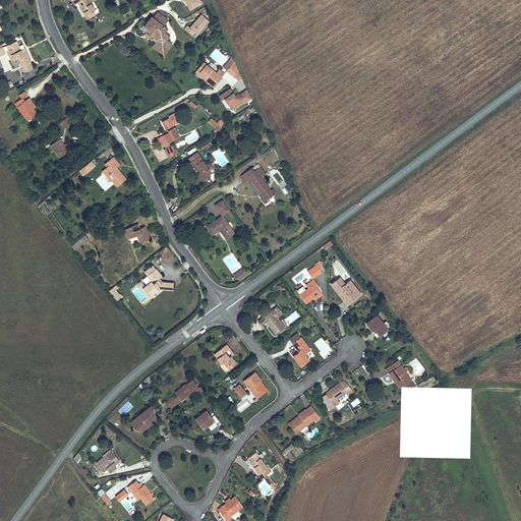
[(71,0),(74,5),(77,3),(85,16),(84,16),(87,20),(94,16),(91,12),(95,10),(88,0),(71,0)]
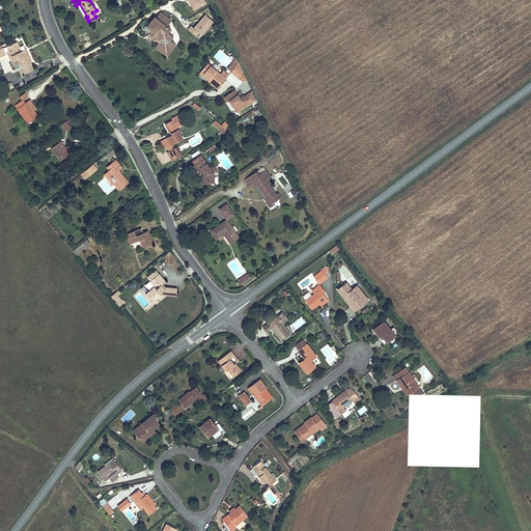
[(187,0),(193,10),(206,3),(204,0),(187,0)]
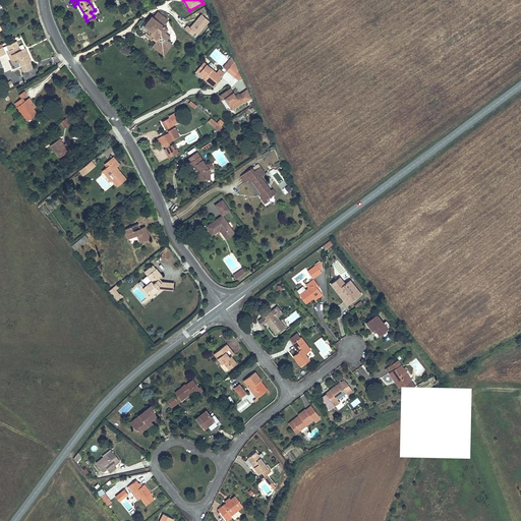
[(192,36),(195,33),(198,35),(210,20),(201,13),(190,26),(187,24),(184,29),(192,36)]
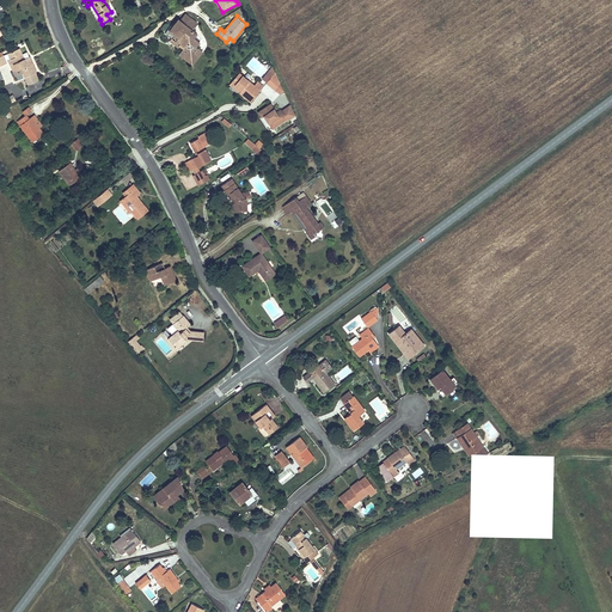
[(165,36),(170,40),(172,37),(181,43),(178,47),(183,49),(178,55),(185,61),(195,59),(200,53),(194,48),(197,43),(191,38),(195,35),(190,31),(195,25),(189,20),(178,23),(176,22),(173,25),(171,24),(165,32),(165,36)]
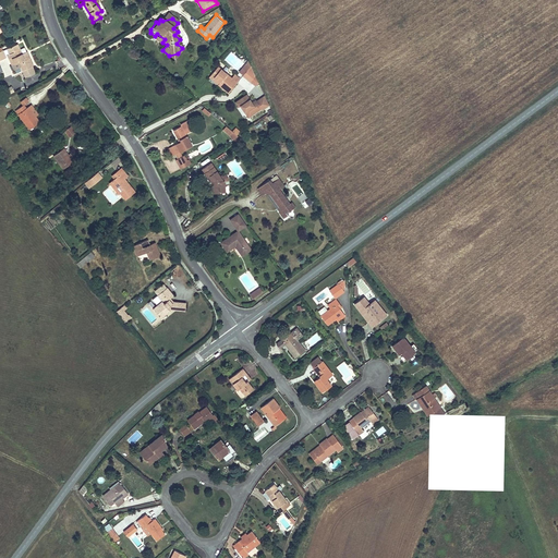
[(157,34),(155,36),(154,38),(161,44),(162,43),(165,39),(157,34)]
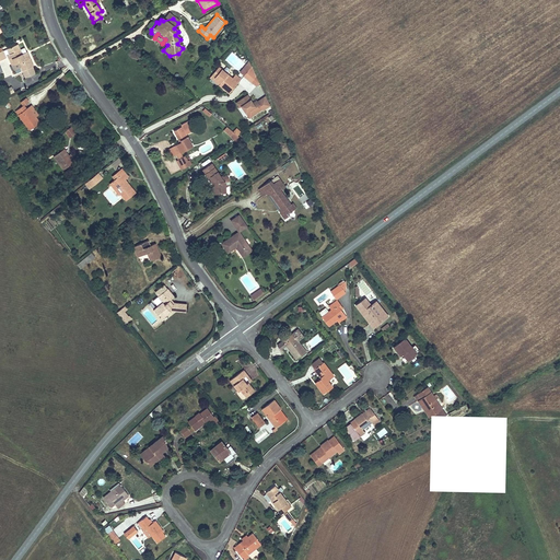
[(19,45),(9,49),(11,55),(8,56),(13,67),(14,66),(20,63),(22,68),(24,71),(34,67),(28,55),(24,57),(19,45)]
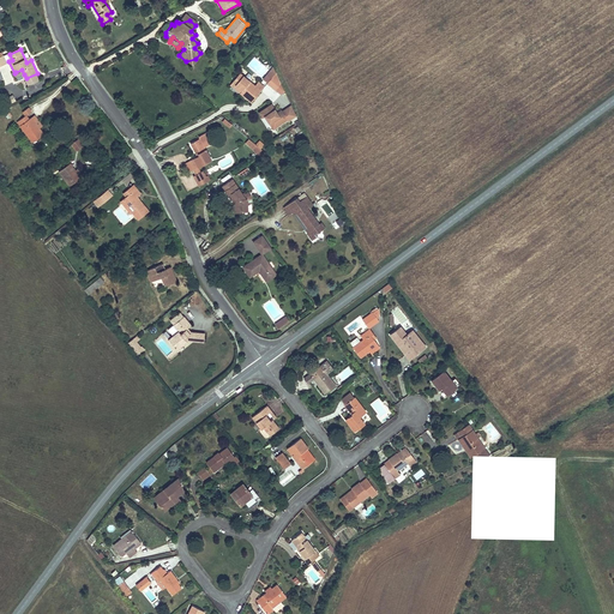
[(259,91),(253,86),(239,74),(230,83),(240,91),(238,94),(248,103),(259,91)]
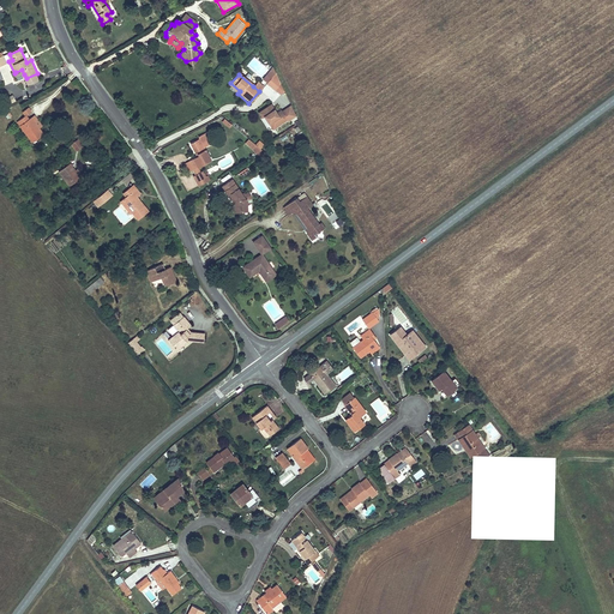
[(275,74),(266,84),(275,90),(280,84),(275,74)]
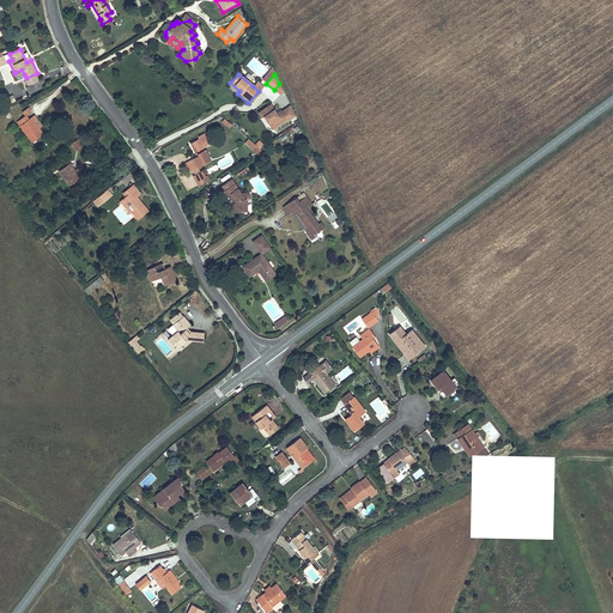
[(290,104),(278,111),(272,102),(258,110),(262,117),(265,116),(272,129),(297,115),(290,104)]
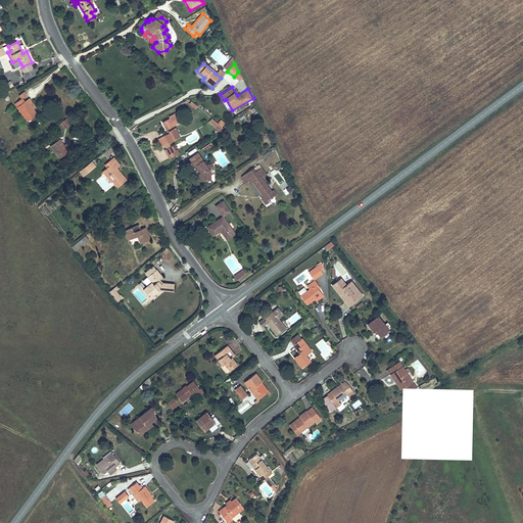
[(25,103),(22,99),(15,104),(17,107),(16,108),(27,123),(37,115),(34,110),(32,111),(28,105),(29,105),(27,101),(25,103)]
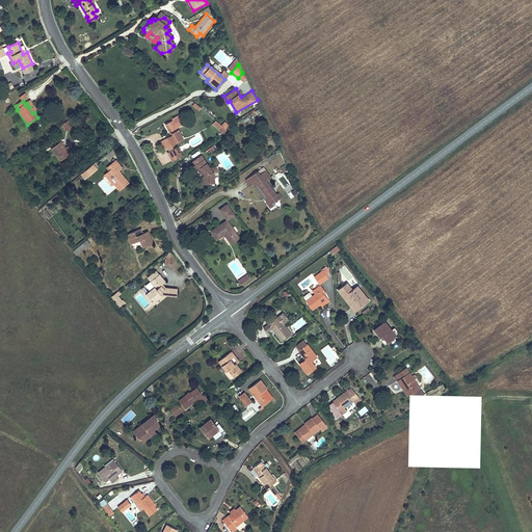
[(32,113),(34,112),(37,110),(30,101),(27,103),(29,107),(28,107),(32,113)]
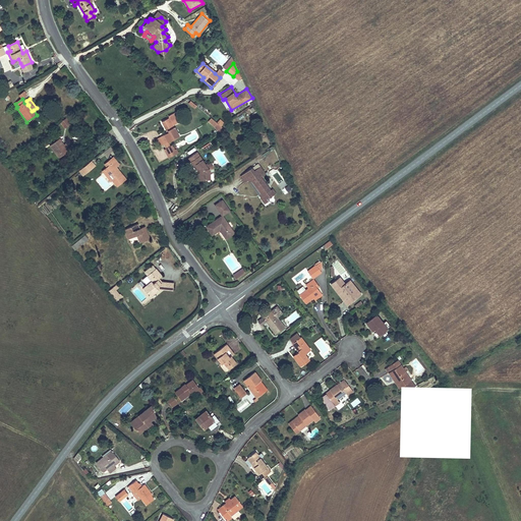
[(58,124),(62,130),(71,123),(67,117),(58,124)]
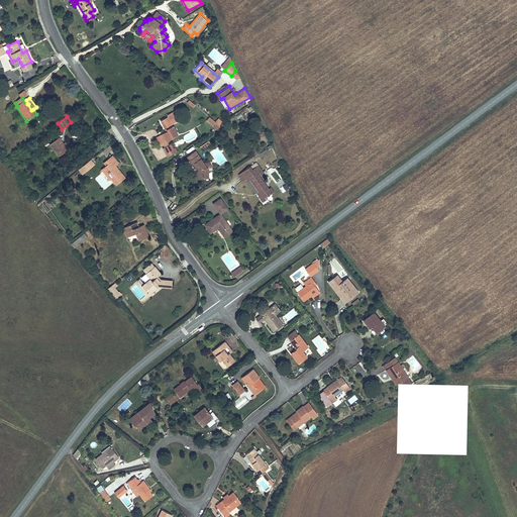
[(223,121),(218,117),(215,121),(209,116),(206,121),(216,129),(223,121)]
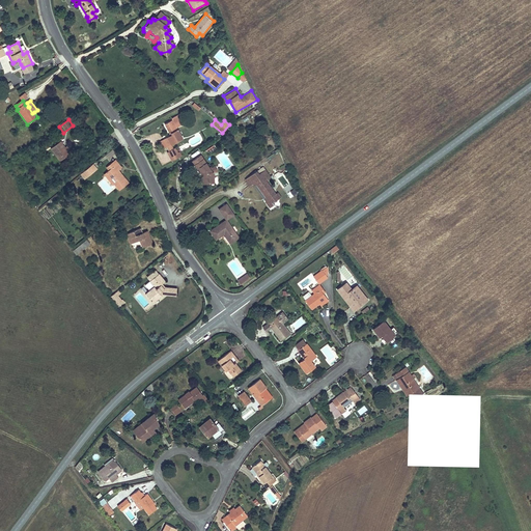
[(170,135),(162,140),(166,147),(171,144),(182,139),(171,120),(165,123),(170,135)]
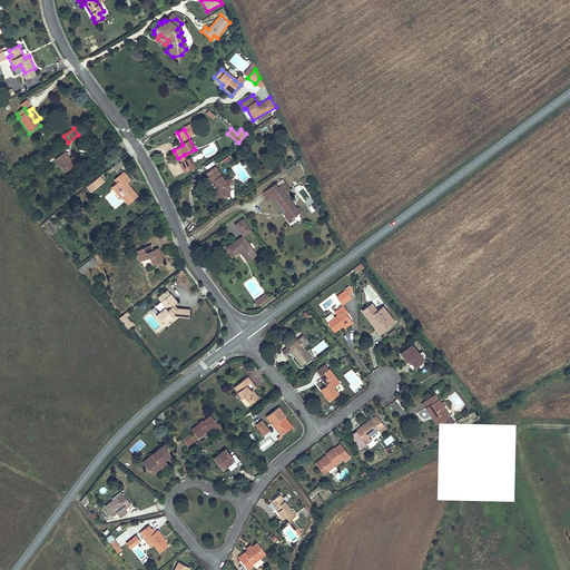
[(74,167),(68,159),(64,153),(53,159),(64,174),(74,167)]
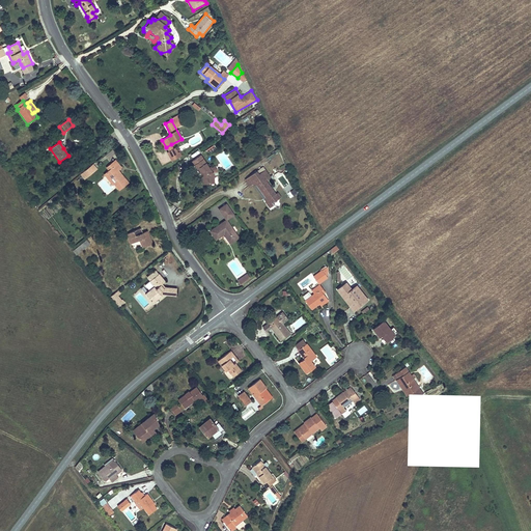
[(168,151),(167,151),(171,161),(180,156),(178,151),(176,152),(174,148),(173,148),(168,151)]
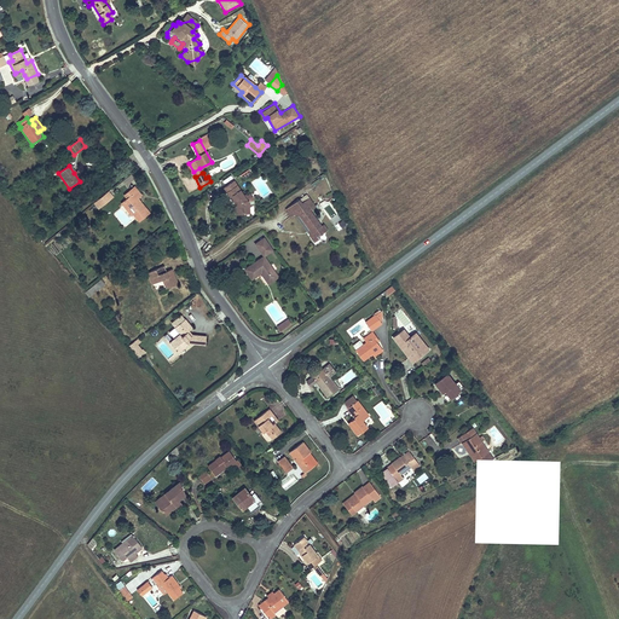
[(232,181),(223,189),(232,202),(236,202),(237,215),(242,215),(242,213),(248,213),(248,201),(246,201),(232,181)]
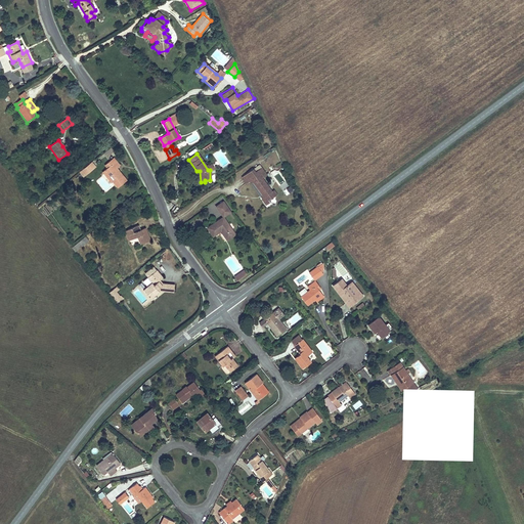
[(110,167),(105,169),(101,173),(105,178),(111,175),(114,179),(111,182),(116,187),(123,180),(115,170),(117,167),(112,160),(106,163),(110,167)]
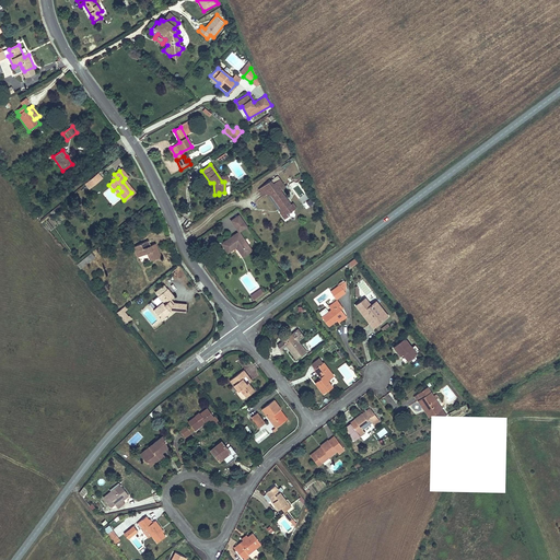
[(92,178),(95,184),(101,179),(96,175),(92,178)]
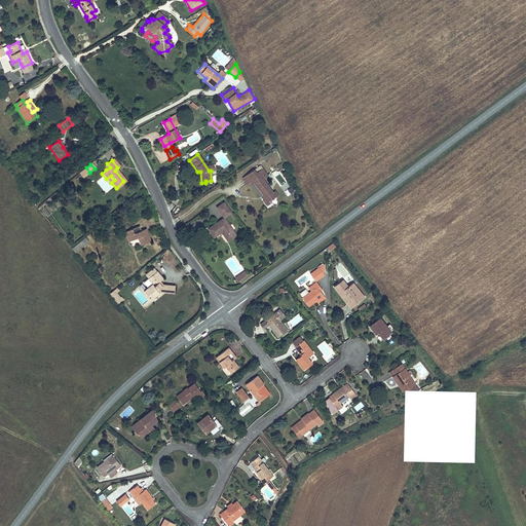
[(86,167),(81,172),(84,177),(89,173),(86,167)]
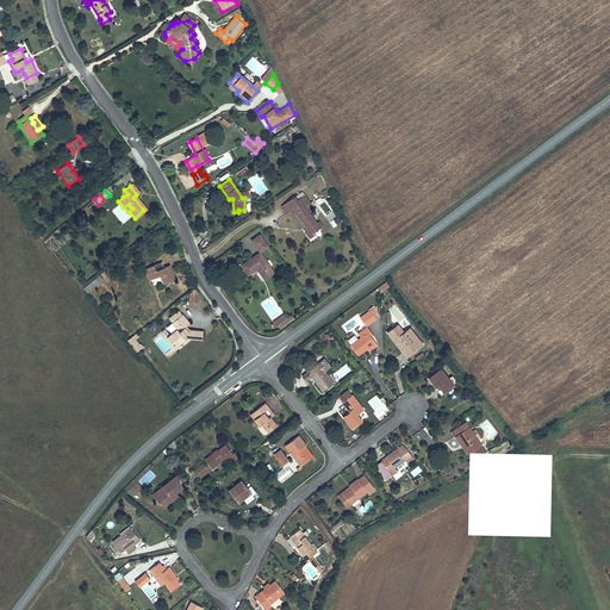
[(294,197),(286,203),(291,210),(306,229),(303,231),(309,238),(313,236),(312,234),(317,230),(313,225),(316,223),(305,207),(310,204),(304,194),(297,199),(294,197)]
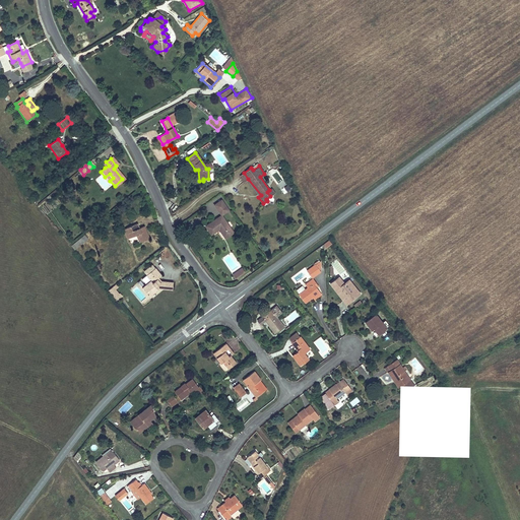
[(248,179),(244,173),(239,177),(243,182),(248,179)]
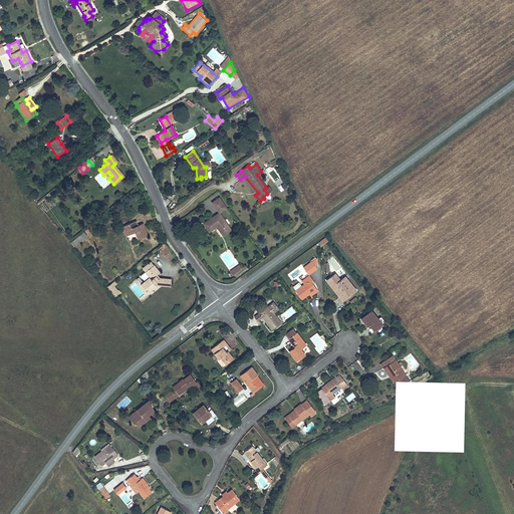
[(285,182),(278,187),(281,192),(288,187),(285,182)]
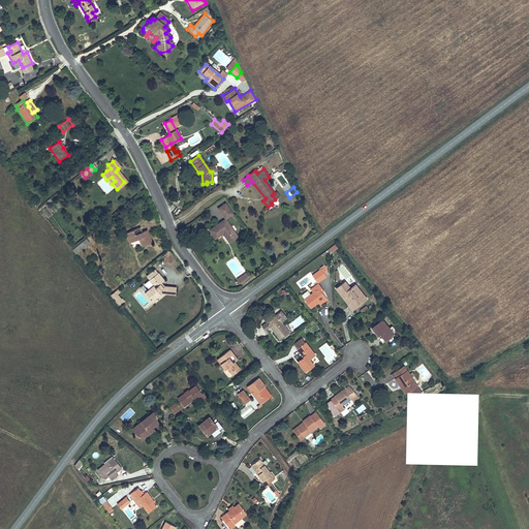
[(217,209),(224,220),(232,214),(224,204),(217,209)]
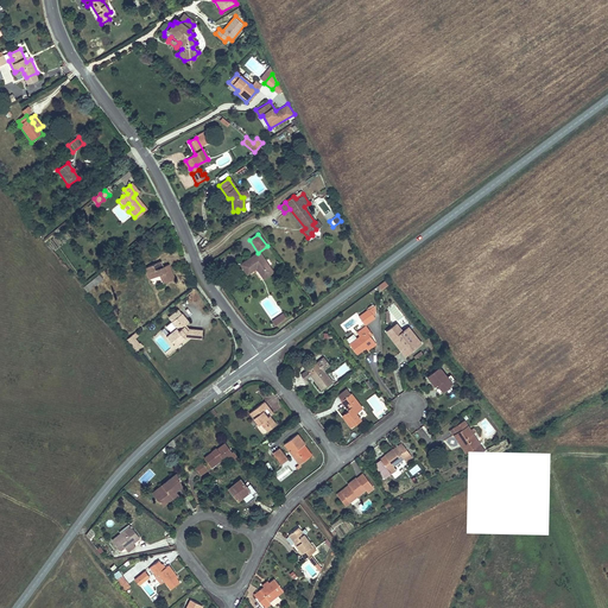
[(272,273),(258,253),(240,265),(247,276),(255,270),(263,279),(272,273)]
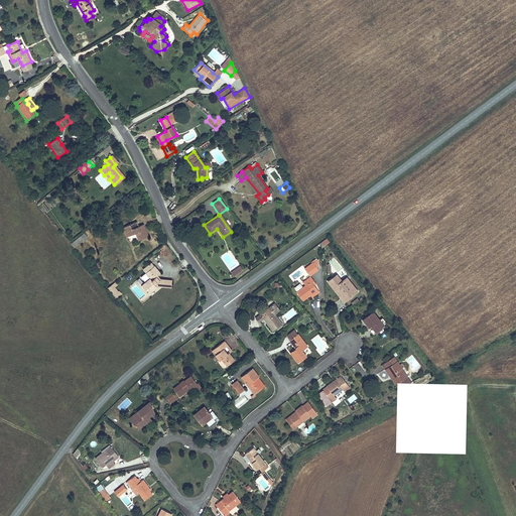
[(134,221),(123,226),(128,235),(133,233),(137,240),(147,236),(142,226),(137,228),(136,226),(134,221)]
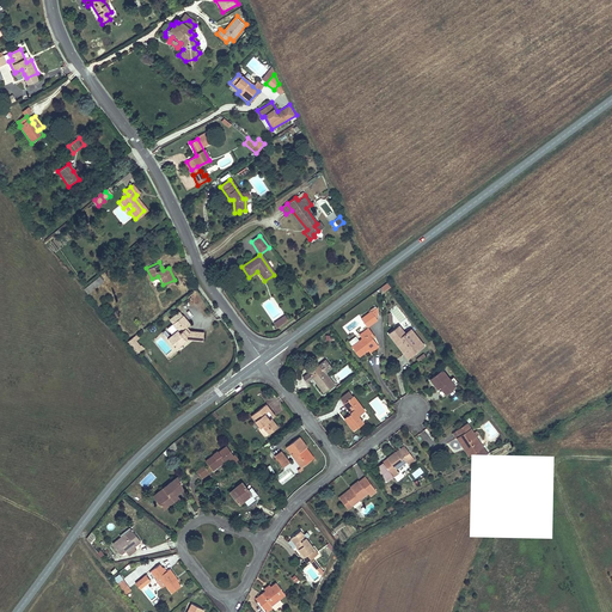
[(92,280),(83,287),(87,293),(97,286),(92,280)]
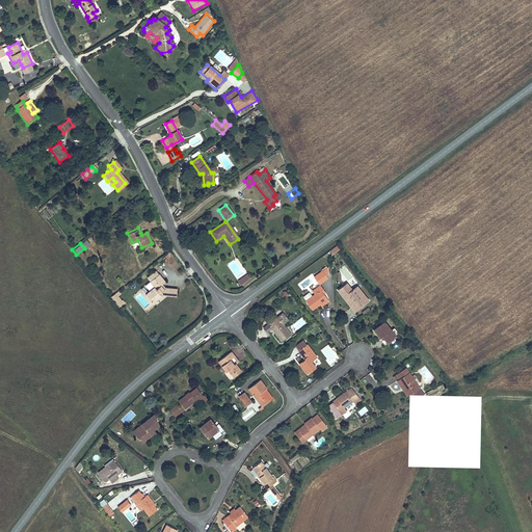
[(333,255),(340,249),(337,245),(329,250),(333,255)]
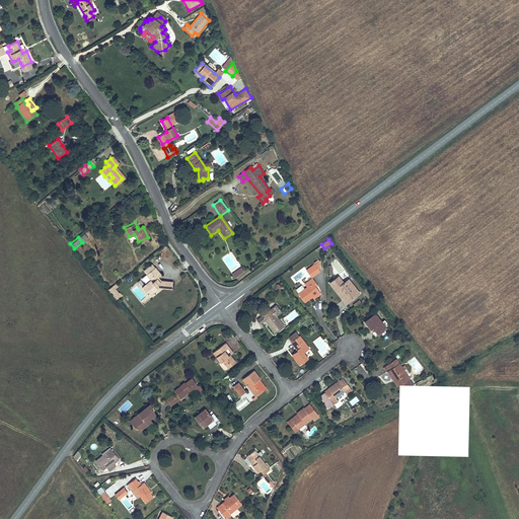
[(313,264),(305,270),(310,277),(318,270),(313,264)]
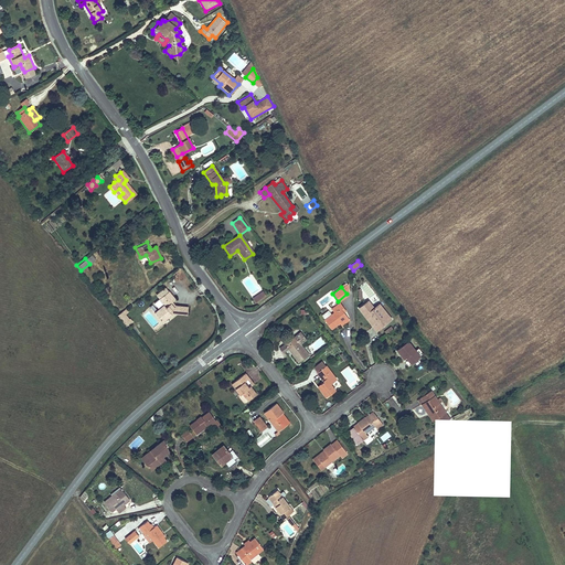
[(168,304),(170,302),(173,300),(167,291),(157,299),(161,305),(150,313),(159,326),(171,316),(178,317),(185,318),(187,307),(177,306),(176,308),(171,307),(168,304)]
